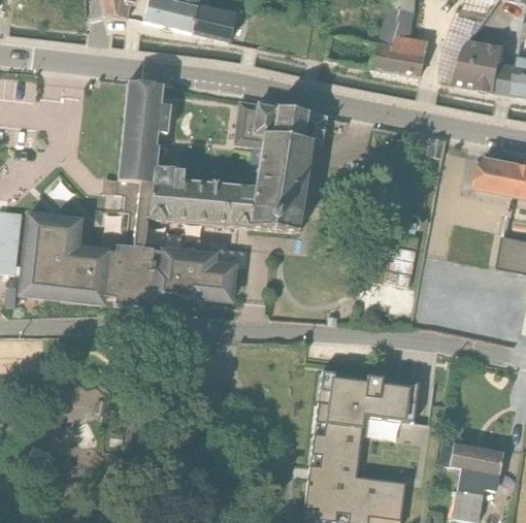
[(102,0),(105,12),(127,18),(131,0),(102,0)]
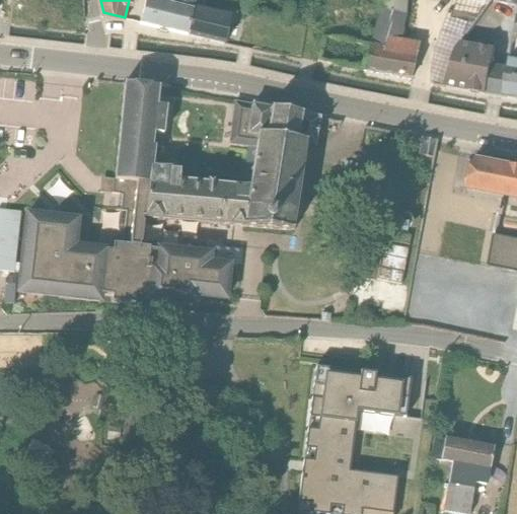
[(145,0),(141,20),(189,31),(195,0),(145,0)]
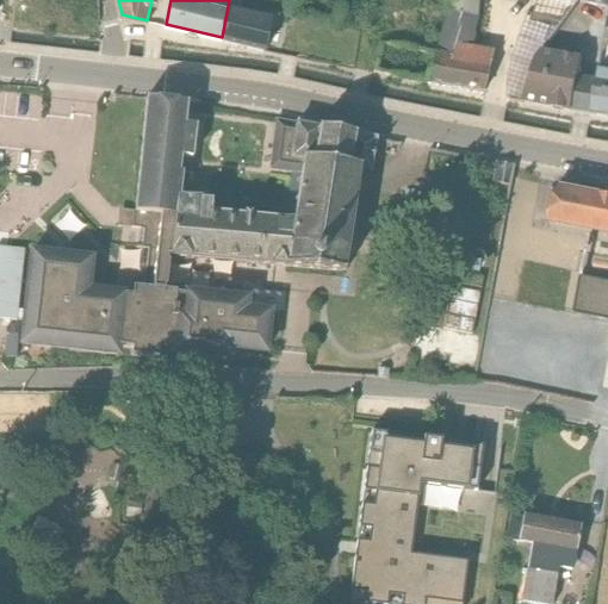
[(229,0),(222,37),(265,47),(272,13),(259,11),(261,1),(255,0),(229,0)]
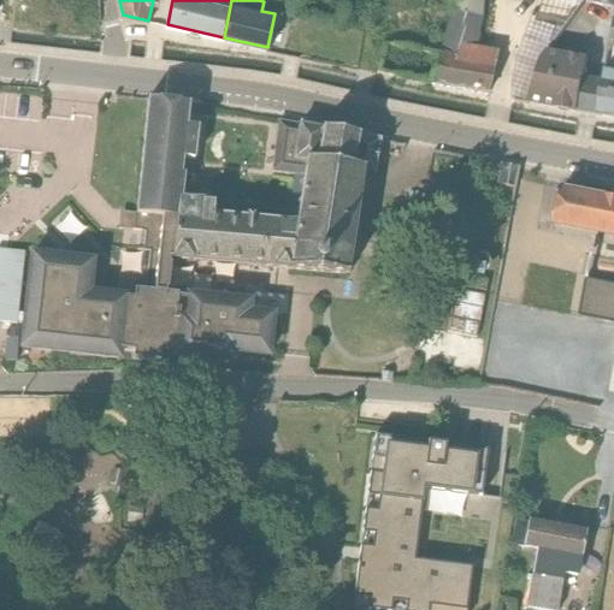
[(454,0),(431,80),(489,89),(496,47),(477,43),(485,12),(485,0),(454,0)]
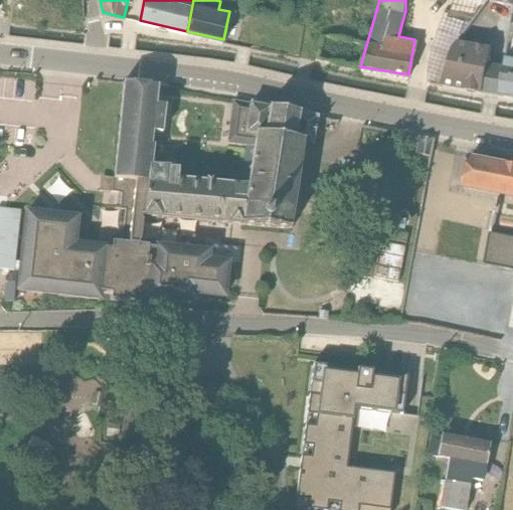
[(449,0),(446,7),(433,46),(430,64),(429,79),(443,81),(452,45),(459,38),(487,0),(449,0)]
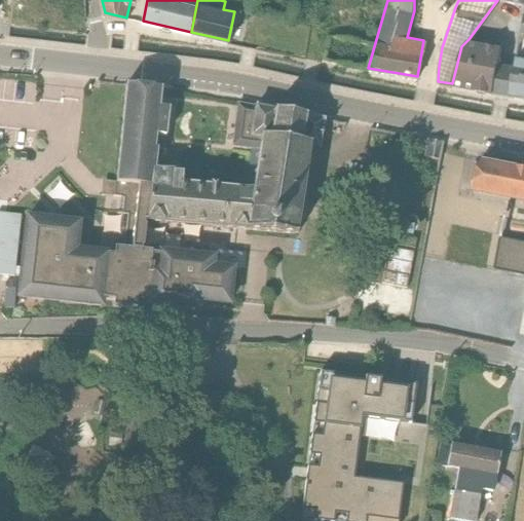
[(461,46),(452,83),(495,91),(500,61),(503,45),(469,39),(461,46)]
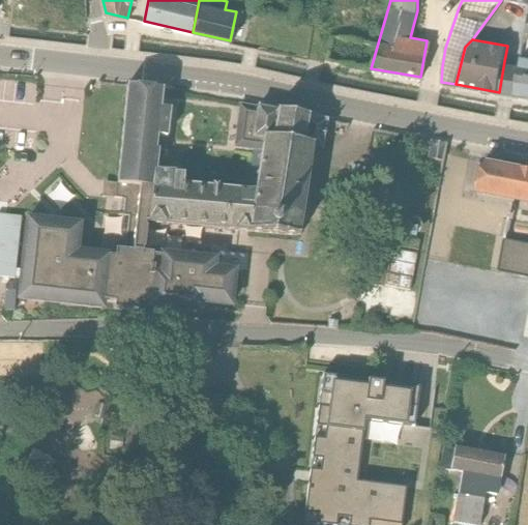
[(518,63),(514,95),(527,97),(527,54),(520,53),(518,63)]
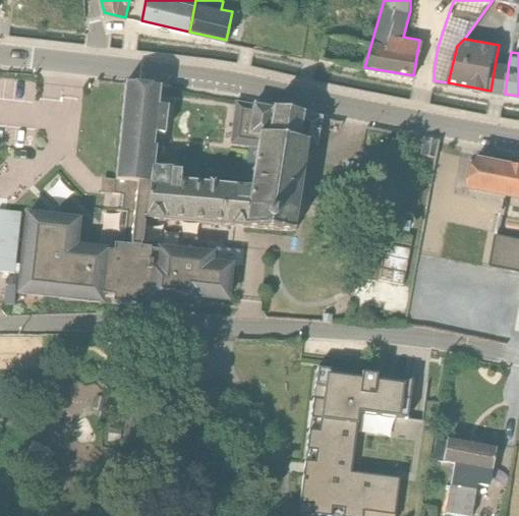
[(253,102),(247,145),(255,146),(249,183),(180,178),(180,168),(172,167),(172,165),(155,164),(156,144),(154,144),(155,130),(165,131),(167,104),(158,103),(160,83),(134,80),(126,79),(114,177),(103,175),(101,189),(120,192),(119,207),(118,206),(118,208),(122,209),(119,242),(113,241),(113,244),(79,240),(81,216),(27,211),(19,290),(102,298),(102,292),(116,293),(116,297),(134,298),(135,291),(150,292),(149,296),(198,301),(199,293),(227,296),(231,260),(214,258),(215,248),(157,242),(157,247),(151,246),(152,244),(141,243),(141,240),(143,240),(146,220),(143,219),(145,215),(147,214),(146,216),(293,229),(293,227),(296,227),(297,224),(294,224),(296,210),(299,211),(299,208),(296,207),(298,193),(301,194),(302,190),(298,190),(300,177),(303,177),(304,174),(301,173),(303,160),(306,161),(306,157),(303,157),(305,142),(308,144),(309,141),(315,142),(322,115),(253,102)]
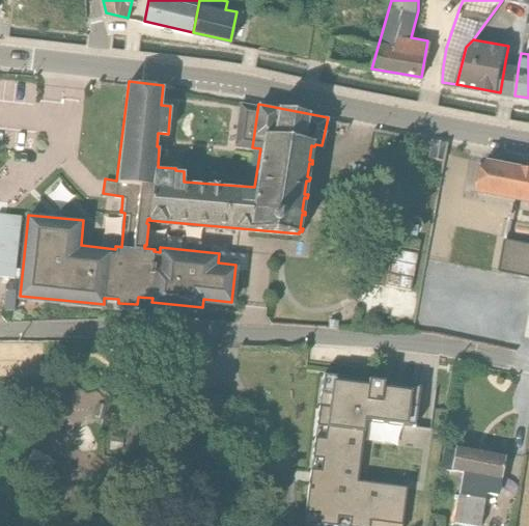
[(252,147),(258,104),(254,104),(243,101),(241,101),(232,146),(252,147)]
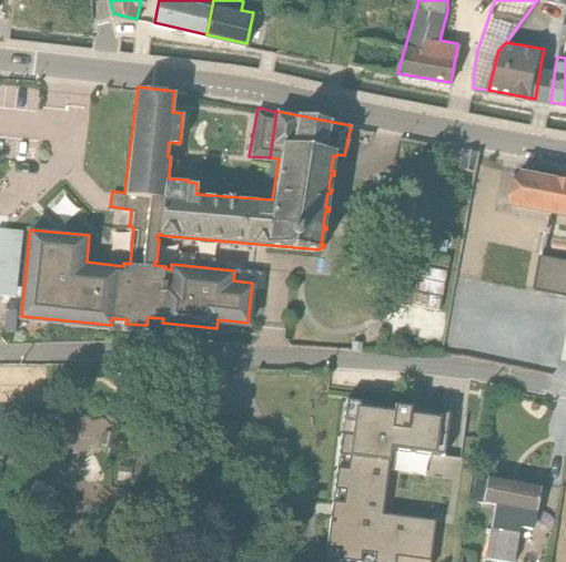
[(463,146),(460,166),(476,169),(479,150),(463,146)]
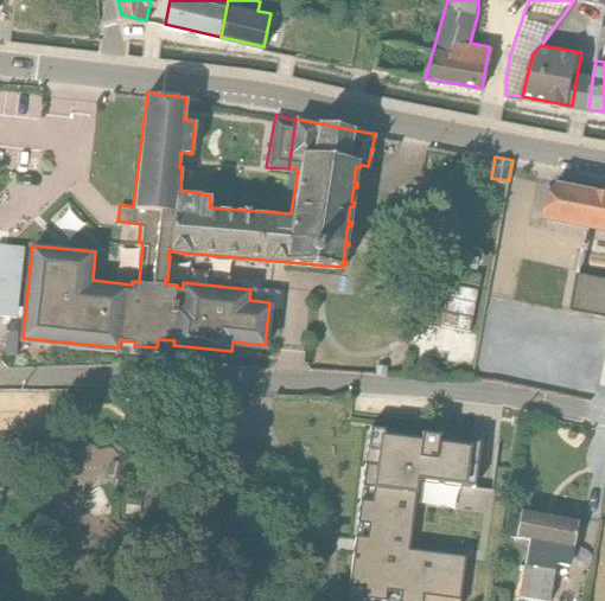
[(604,190),(600,190),(554,180),(553,185),(552,185),(547,218),(604,230),(604,274),(578,269),(571,307),(604,313),(604,190)]
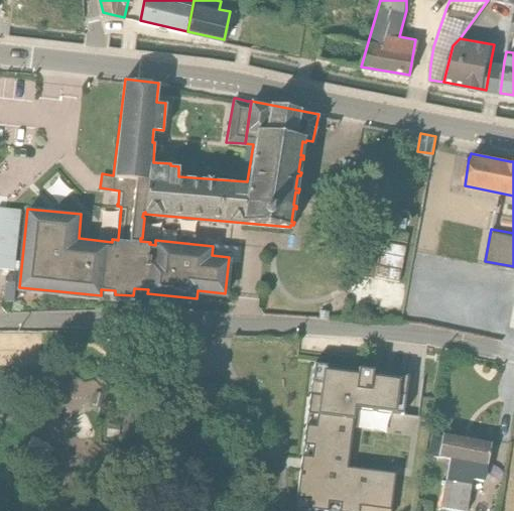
[(0,265),(18,268),(24,212),(0,208),(0,265)]
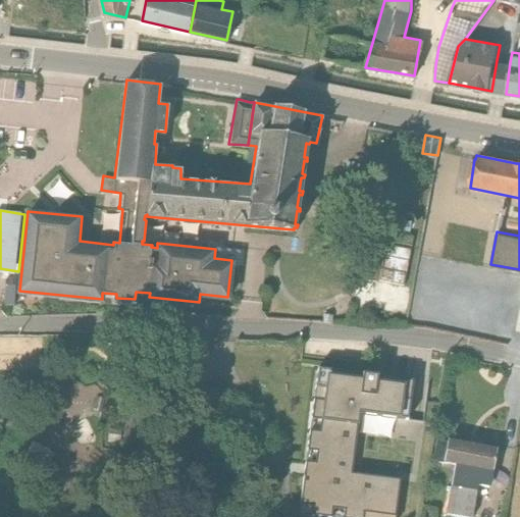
[(318,365),(300,510),(349,516),(396,516),(400,476),(351,472),(360,411),(408,416),(413,377),(318,365)]
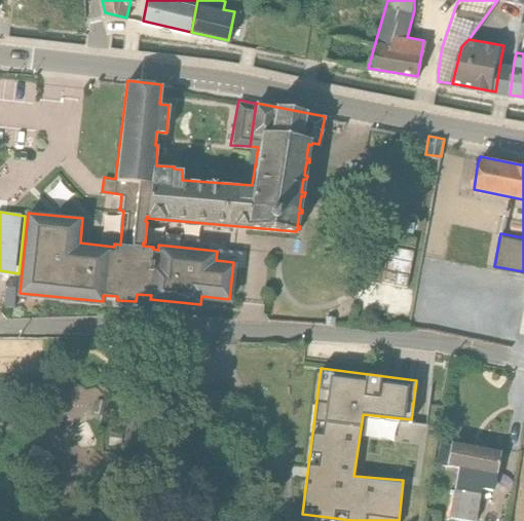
[(442,441),(438,461),(446,462),(446,463),(458,466),(450,516),(455,517),(454,520),(470,520),(470,519),(476,520),(482,486),(493,488),(499,451),(442,441)]
